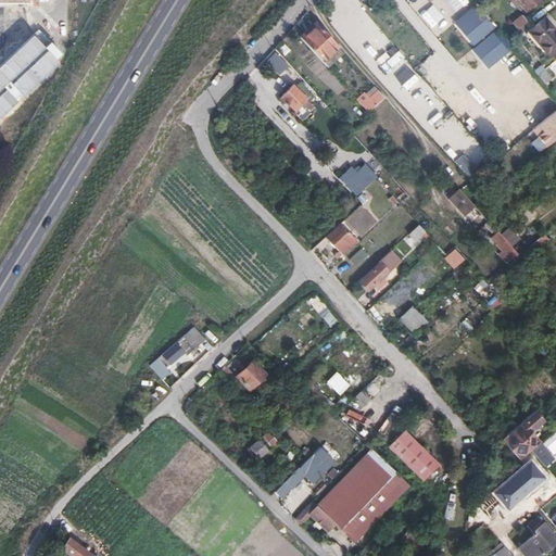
[(518,0),(522,4),(521,7),(526,12),(540,0),(518,0)]
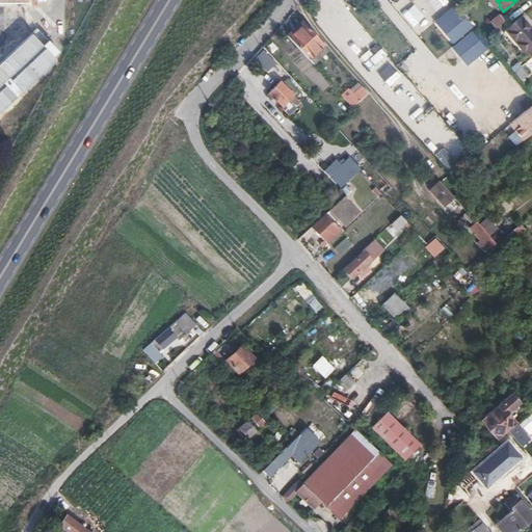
[(432,22),(468,65),(489,47),(455,4),(432,22)]
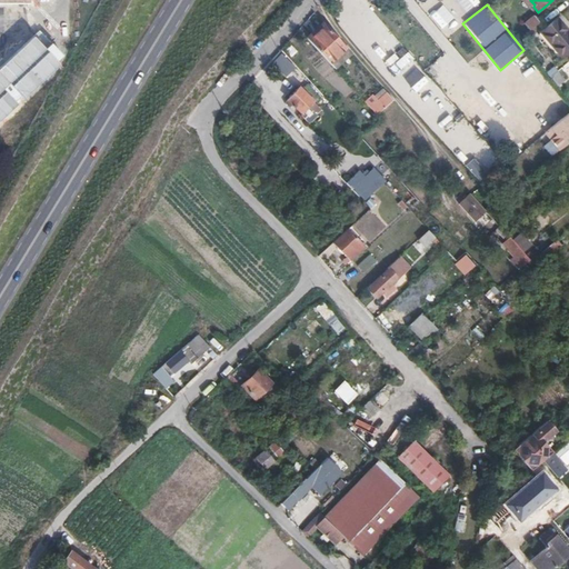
[(525,23),(530,30),(539,23),(537,20),(533,16),(525,23)]
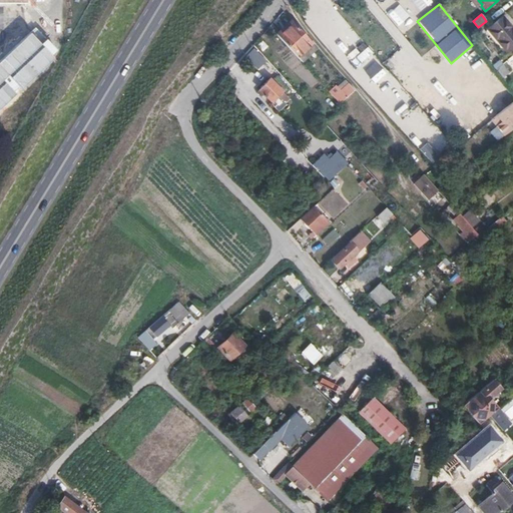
[(512,29),(503,17),(489,28),(507,51),(512,46),(512,29)]
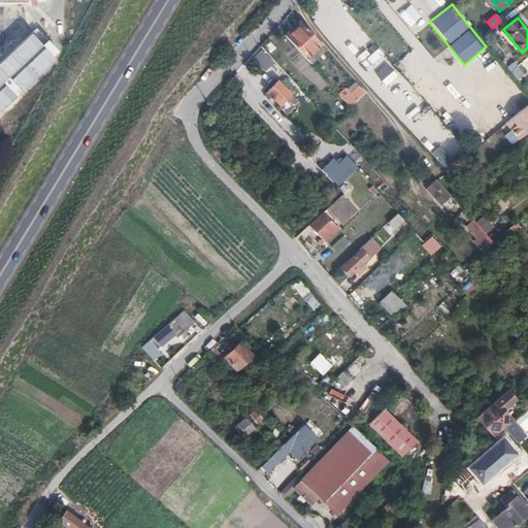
[(302,24),(287,37),(305,58),(321,44),(302,24)]
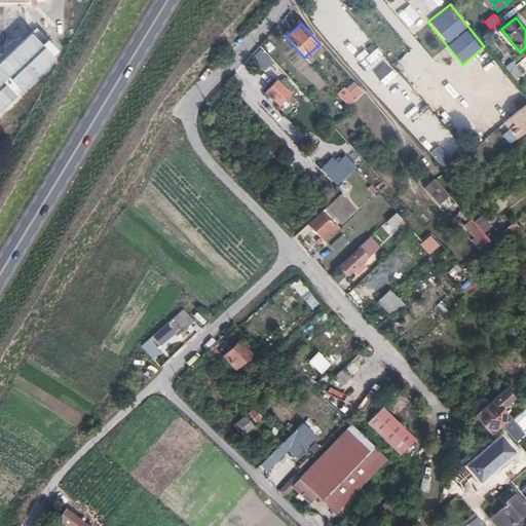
[(512,61),(504,66),(516,80),(522,75),(512,61)]
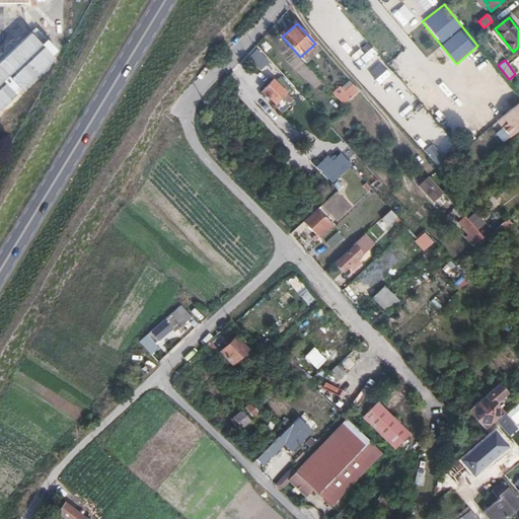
[(281,78),(276,83),(288,95),(293,90),(281,78)]
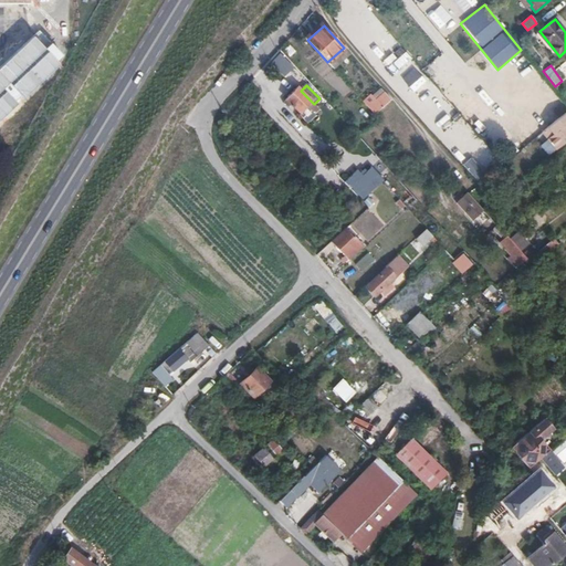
[(314,104),(301,91),(297,87),(286,98),(287,100),(283,103),(287,107),(292,104),(302,113),(307,107),(314,113),(318,108),(314,104)]
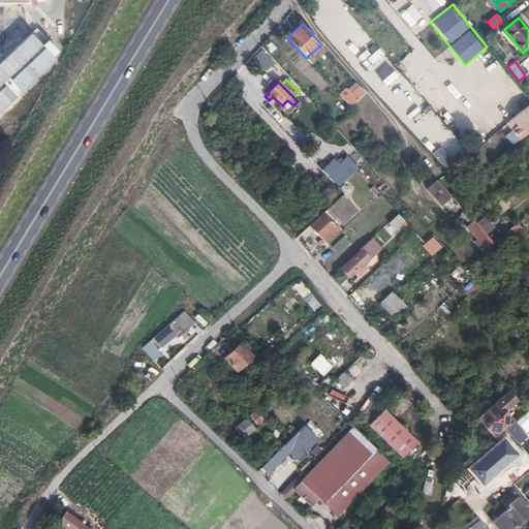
[(347,88),(339,95),(350,107),(366,93),(360,87),(352,93),(347,88)]
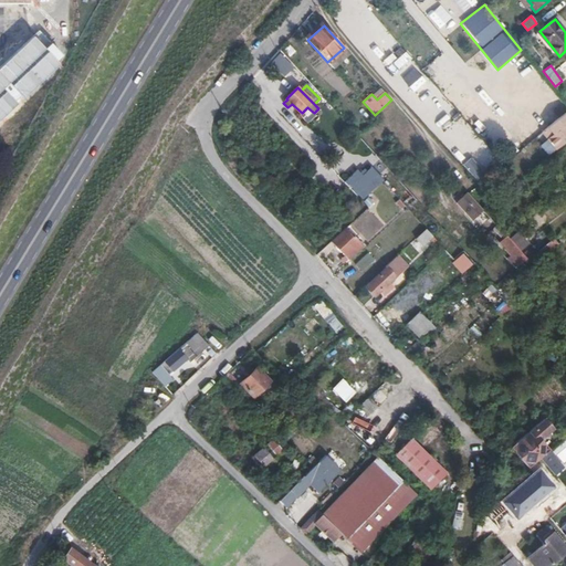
[(565,112),(535,138),(538,143),(533,147),(543,160),(565,140),(565,112)]
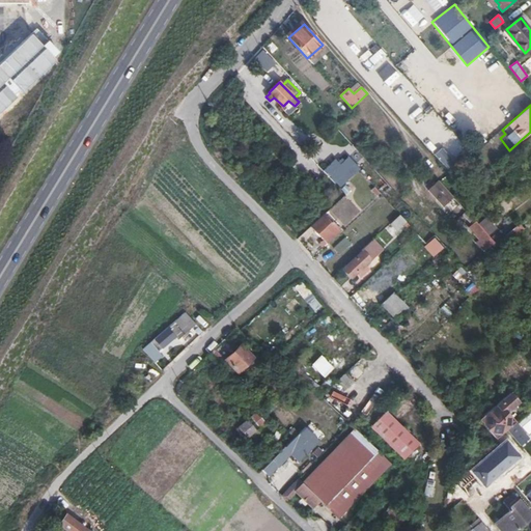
[(348,157),(340,164),(335,159),(323,171),(340,188),(360,168),(348,157)]
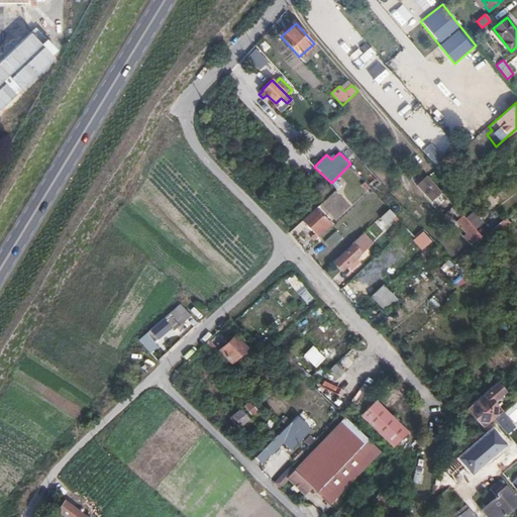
[(440,192),(427,177),(426,177),(416,186),(430,201),(440,192)]
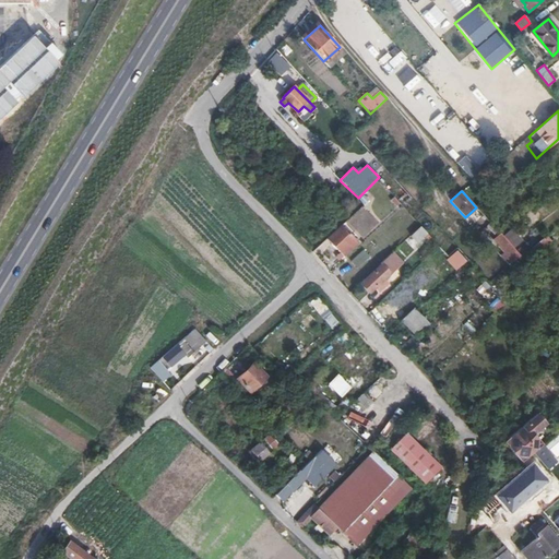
[(478,210),(467,217),(472,223),(482,215),(478,210)]
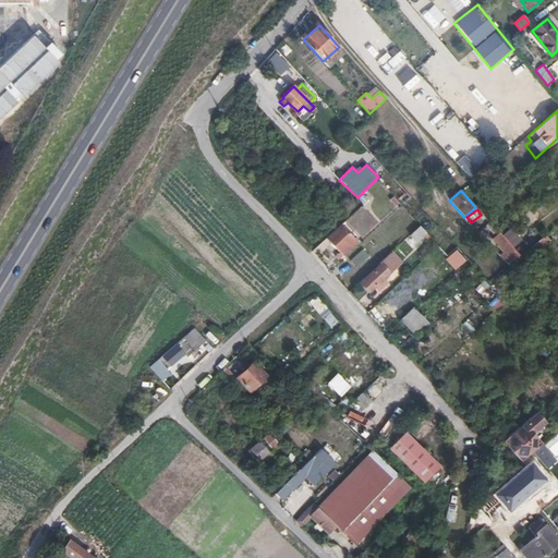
[(337,229),(327,239),(330,243),(346,230),(341,226),(337,229)]
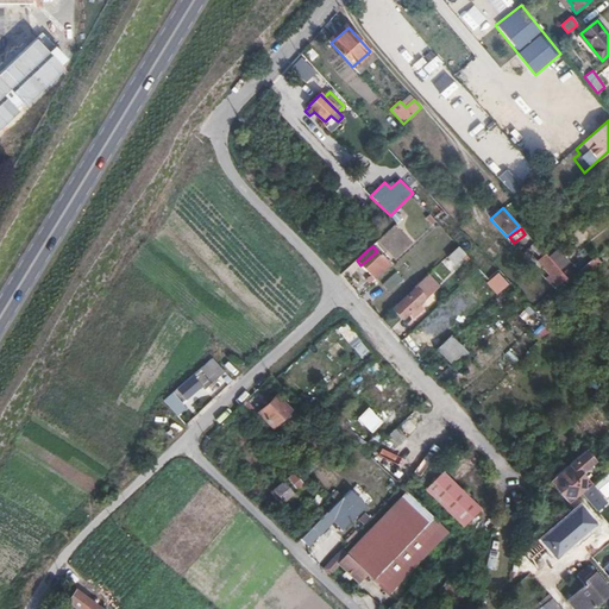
[(562,269),(569,262),(556,250),(550,257),(562,269)]
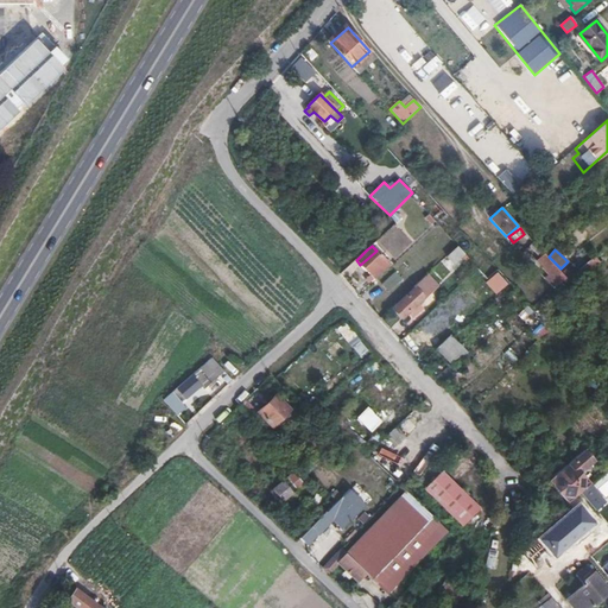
[(377,251),(360,265),(373,279),(390,264),(377,251)]
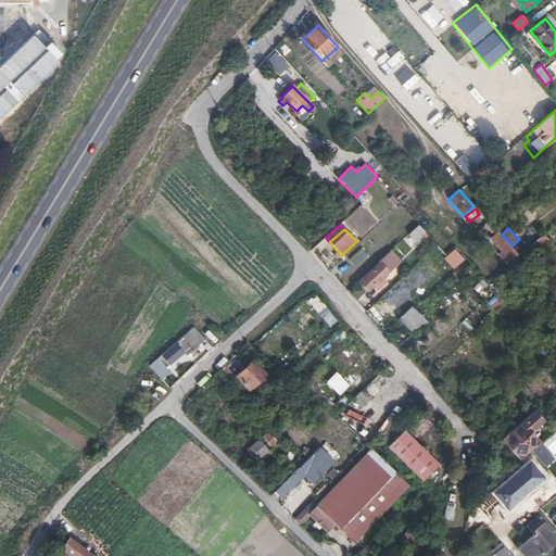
[(544,235),(525,251),(529,256),(548,240),(544,235)]
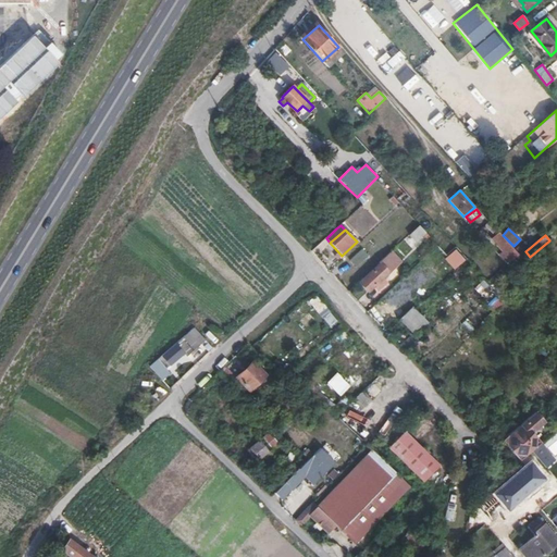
[(511,246),(499,256),(507,264),(519,255),(511,246)]
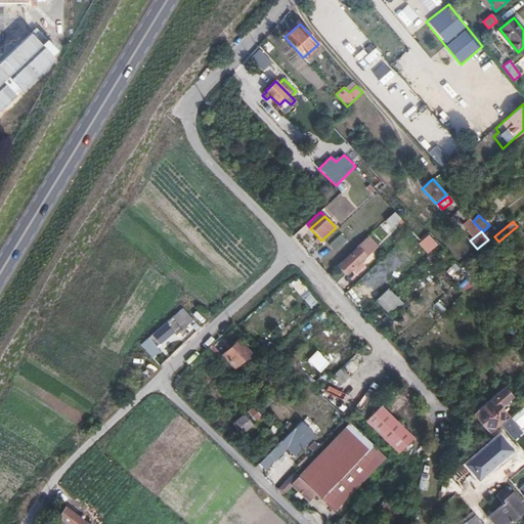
[(341,233),(329,245),(335,252),(347,241),(341,233)]
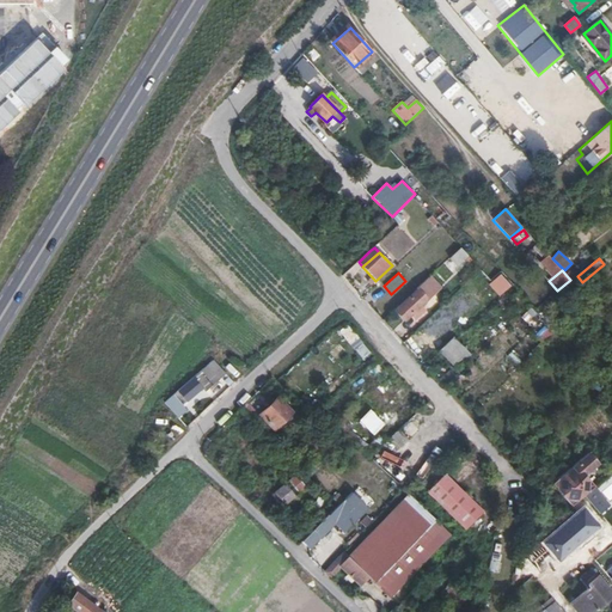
[(424,282),(395,310),(404,320),(434,293),(424,282)]
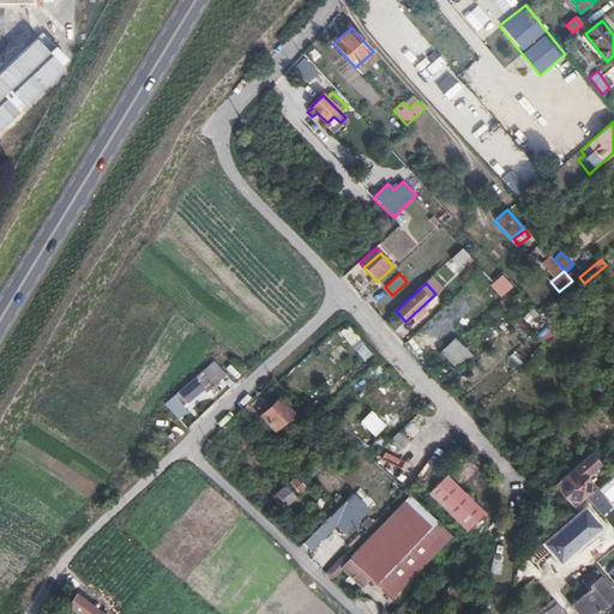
[(529,324),(539,314),(533,308),(523,318),(529,324)]
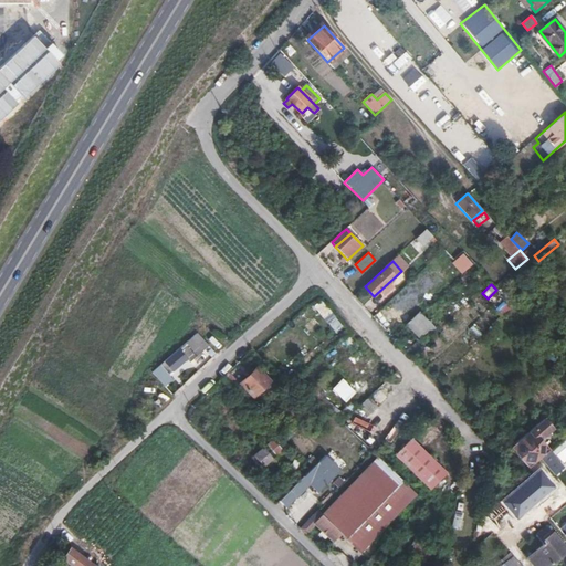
[(322,299),(314,304),(334,334),(343,327),(322,299)]
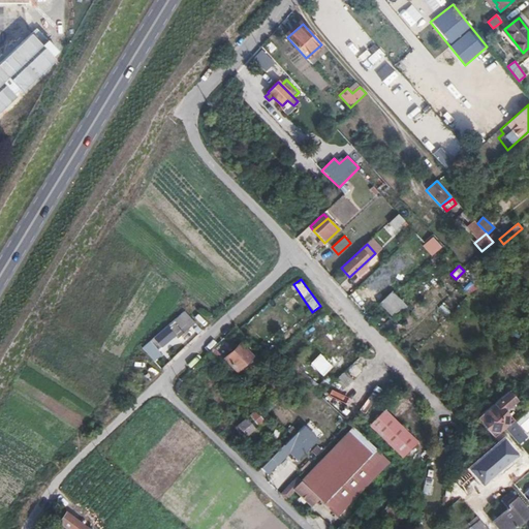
[(401,283),(392,292),(396,297),(405,288),(401,283)]
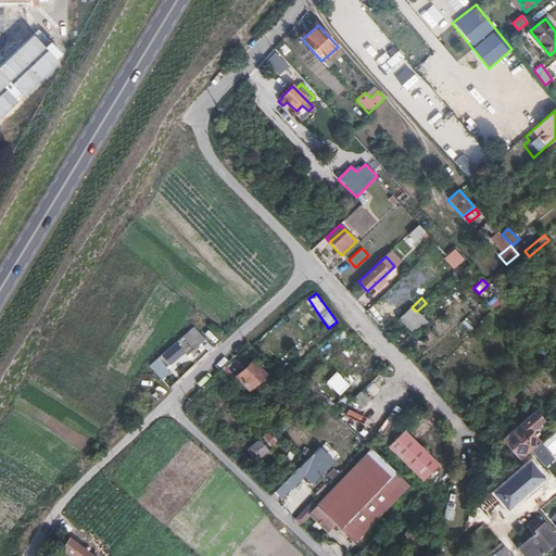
[(305,326),(312,317),(300,307),(293,316),(305,326)]
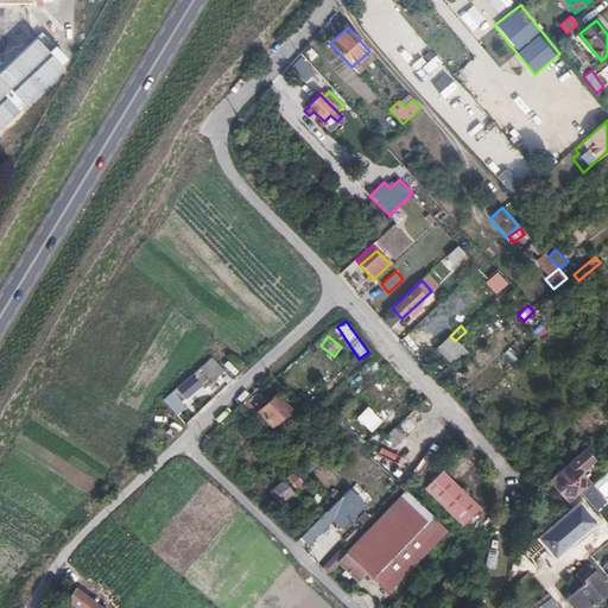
[(455,341),(450,336),(436,349),(443,356),(439,359),(443,363),(447,361),(453,367),(460,361),(448,348),(455,341)]
